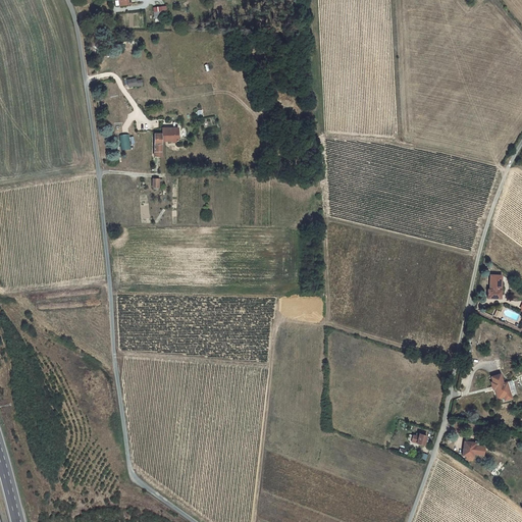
[(162,134),(161,141),(172,141),(172,143),(175,143),(175,141),(178,141),(177,127),(162,128),(162,134)]
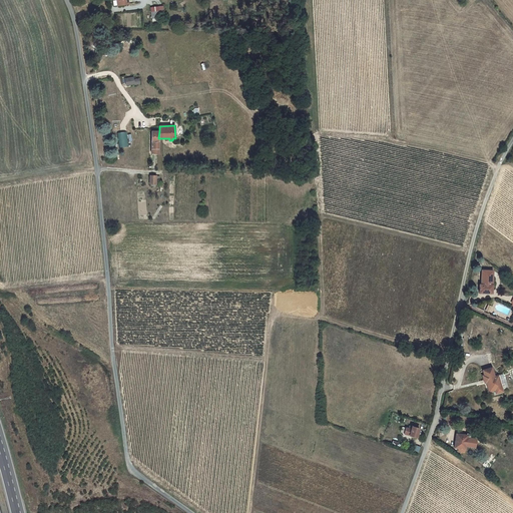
[(118,132),(119,146),(128,145),(127,131),(118,132)]
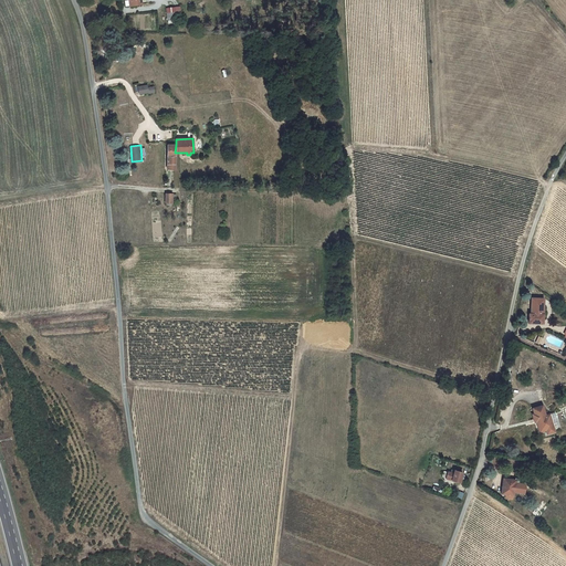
[(531,299),(531,314),(528,314),(528,323),(540,323),(538,322),(541,320),(543,320),(543,314),(543,304),(543,299),(531,299)]
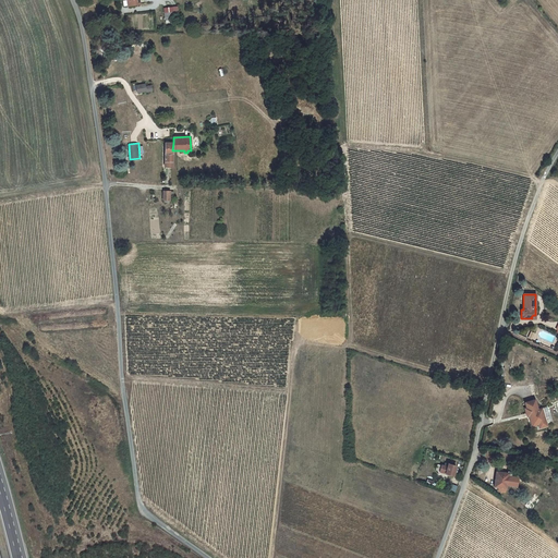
[(529,415),(532,426),(538,424),(540,428),(546,426),(545,420),(550,419),(546,407),(537,410),(535,400),(525,403),(526,408),(524,409),(526,414),(529,413),(530,415),(529,415)]
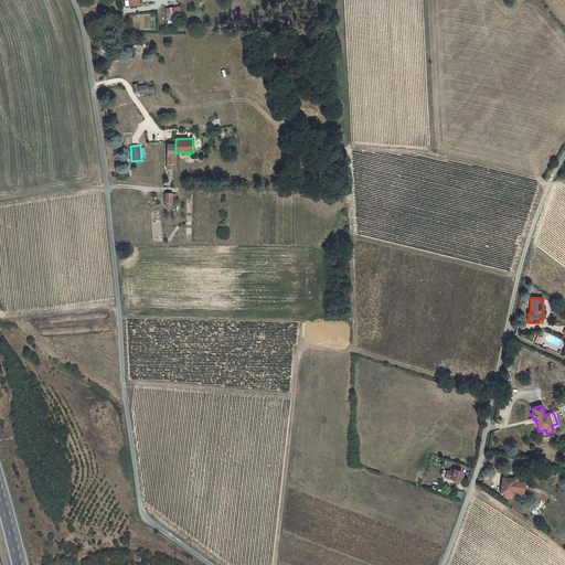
[(459,481),(461,472),(450,469),(450,471),(447,471),(444,470),(441,476),(445,477),(445,478),(459,481)]
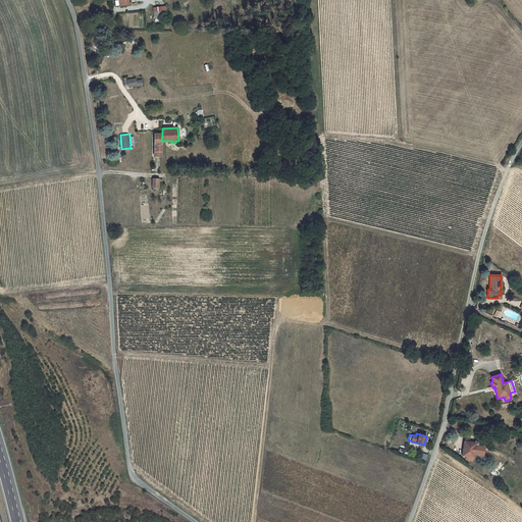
[(488,440),(505,442),(506,436),(489,434),(488,440)]
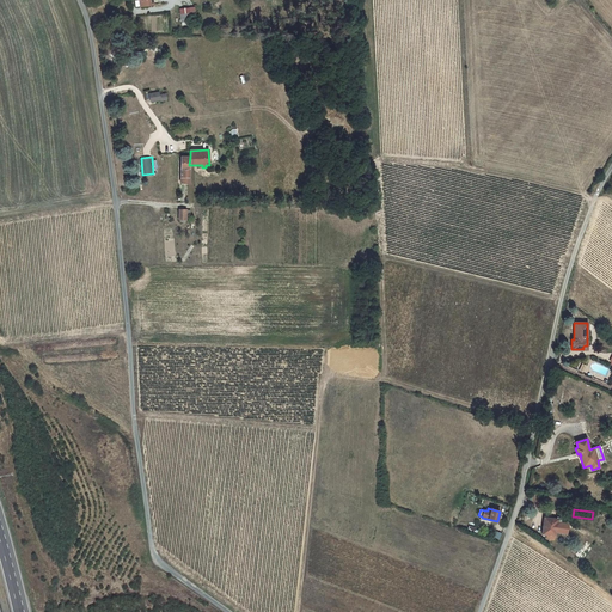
[(544,524),(542,534),(555,537),(557,519),(545,518),(544,524)]
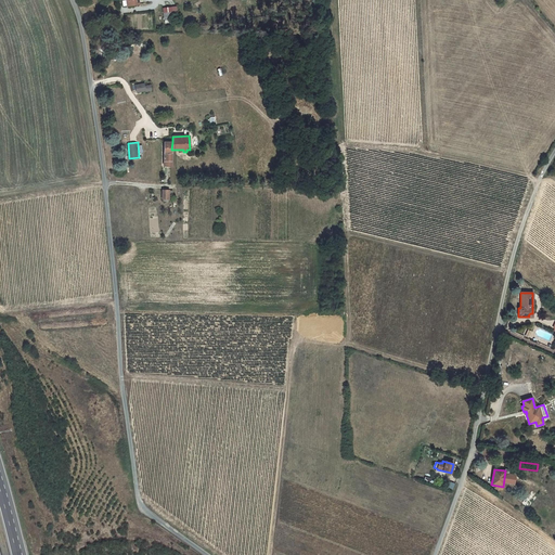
[(503,499),(521,512),(525,506),(506,493),(503,499)]
